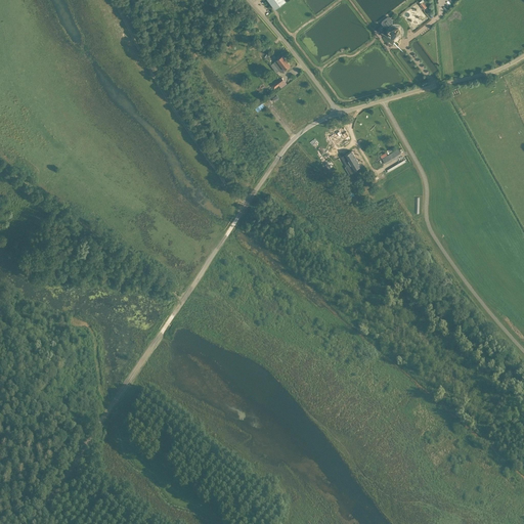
[(268,0),(275,9),(286,1),(285,0),(268,0)]
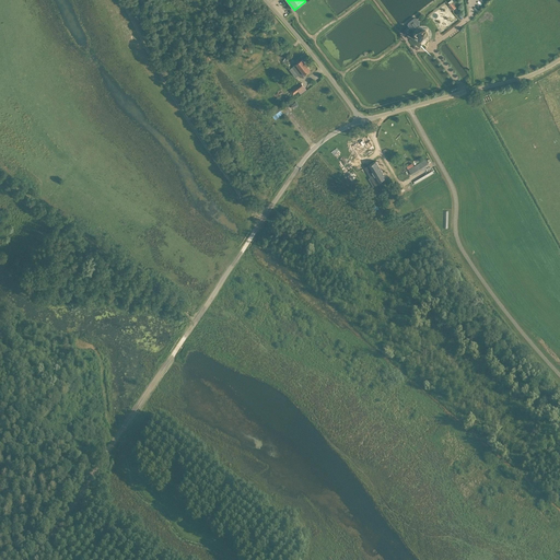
[(418,32),(418,36),(420,39),(424,39),(428,37),(428,33),(426,30),(421,30),(418,32)]
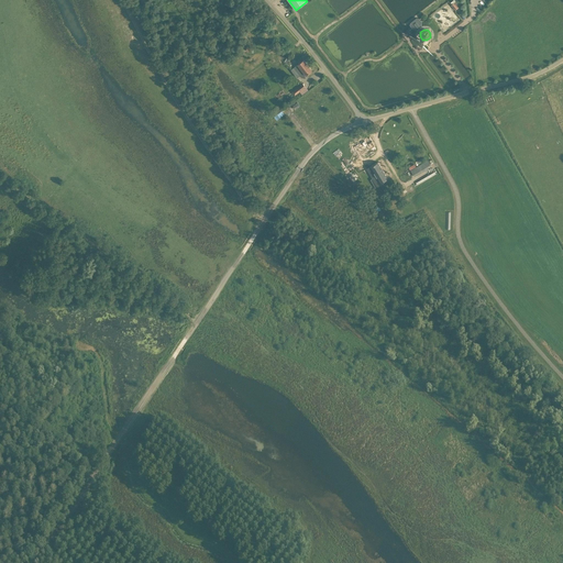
[(304,59),(299,63),(290,69),(297,77),(300,75),(301,77),(306,74),(306,75),(312,69),(304,59)]
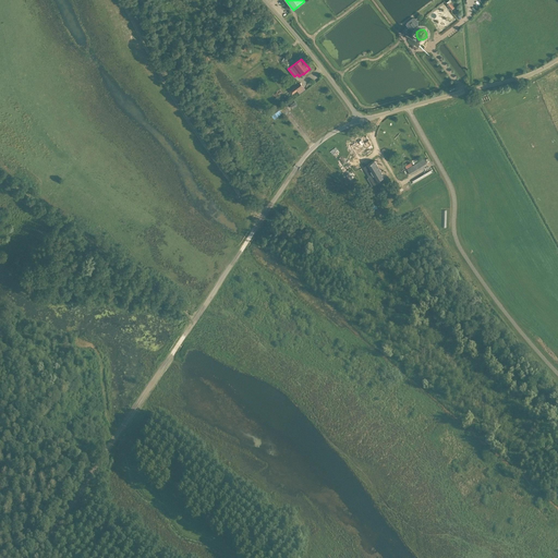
[(268,110),(268,111),(271,114),(279,109),(275,105),(268,110)]
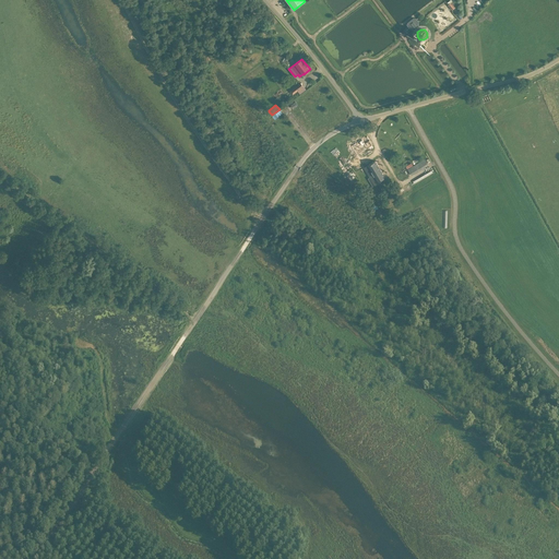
[(367,135),(352,145),(353,149),(349,151),(352,155),(356,152),(358,156),(353,159),(355,164),(366,157),(363,151),(372,145),(367,135)]
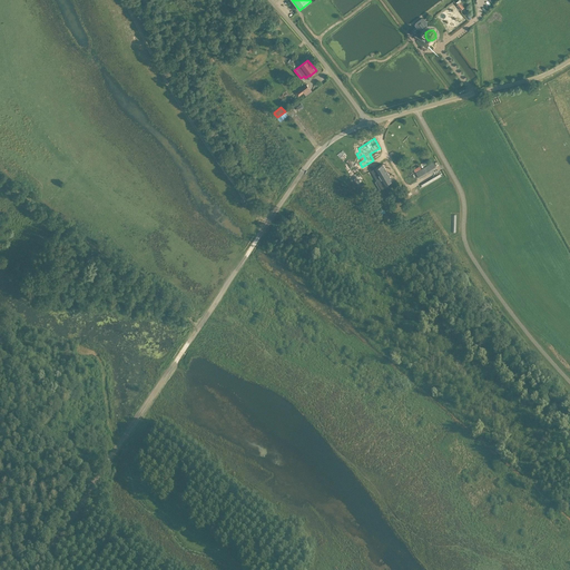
[(392,180),(383,164),(372,170),(379,182),(382,179),(385,185),(392,180)]
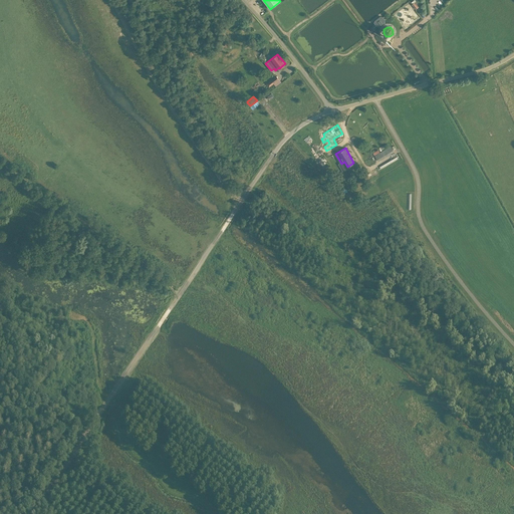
[(374,155),(378,161),(389,155),(386,149),(374,155)]
